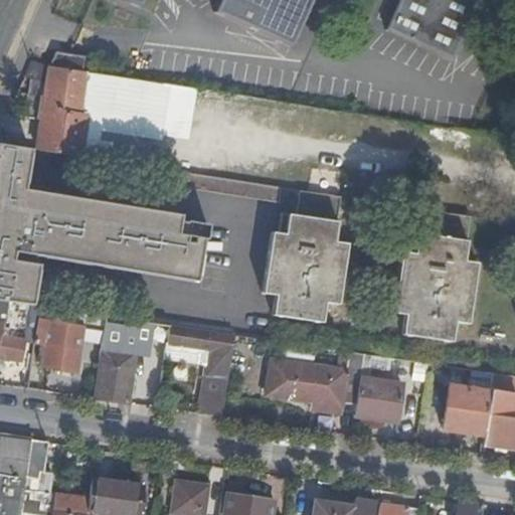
[(126,0),(139,5),(141,0),(217,0),(212,12),(288,44),(307,0),(396,0),(384,30),(452,58),(473,10),(481,12),(486,0),(126,0)]
